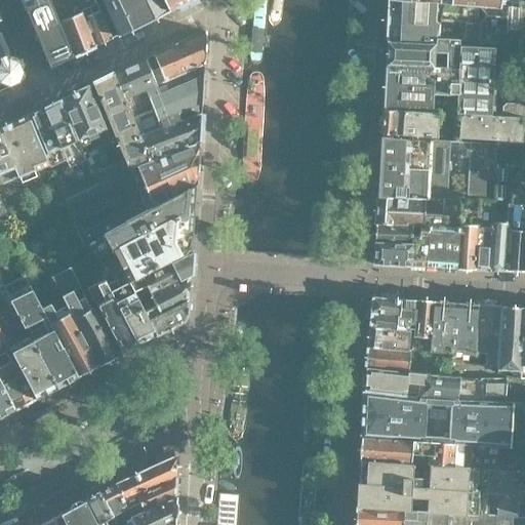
[(94,0),(21,0),(26,9),(26,10),(26,11),(52,0),(59,19),(79,11),(96,4),(94,0)]
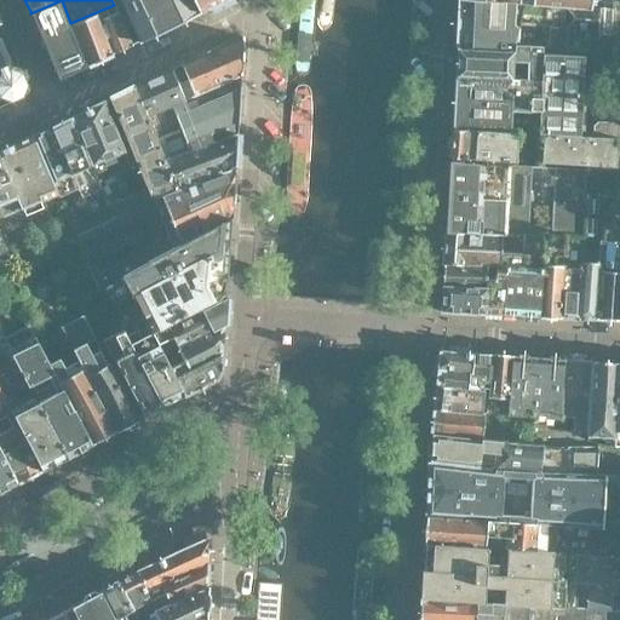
[(78,42),(70,23),(62,0),(30,13),(58,79),(86,65),(78,42)]
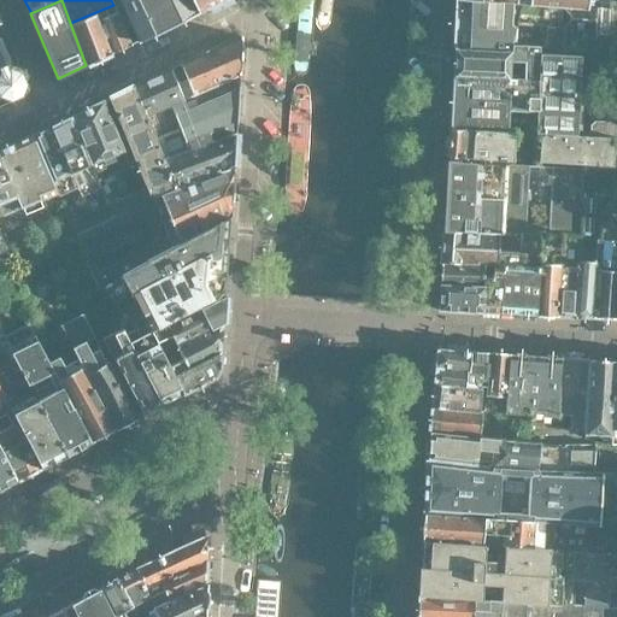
[(119,0),(122,5),(123,7),(136,39),(137,41),(198,13),(192,0),(119,0)]
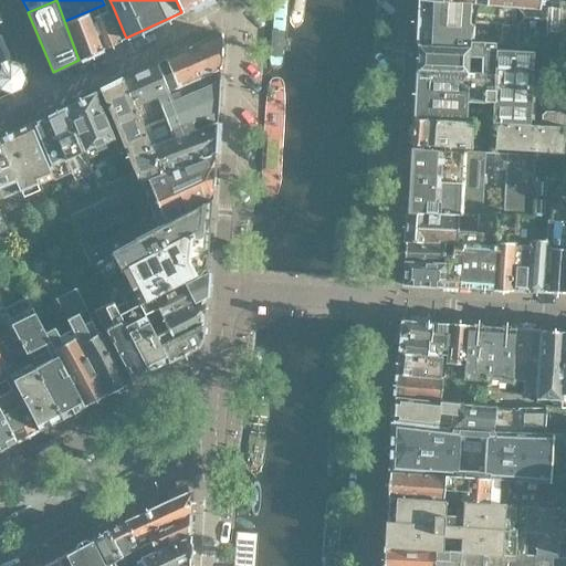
[(206,0),(176,0),(181,12),(206,0)]
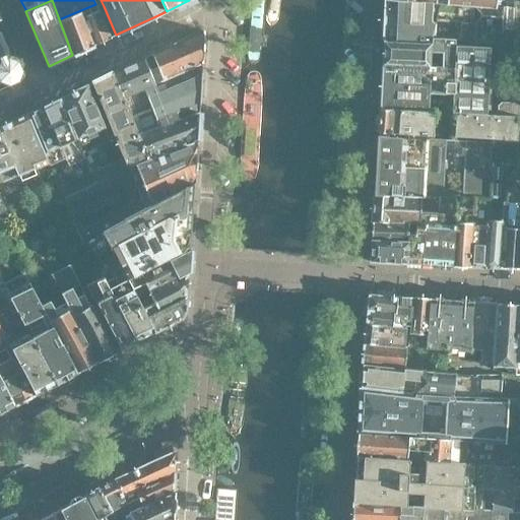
[(261,58),(261,57),(265,0),(250,0),(247,57),(248,59),(249,60),(250,60),(252,61),(253,61),(255,61),(256,61),(257,61),(259,60),(260,59),(261,58)]
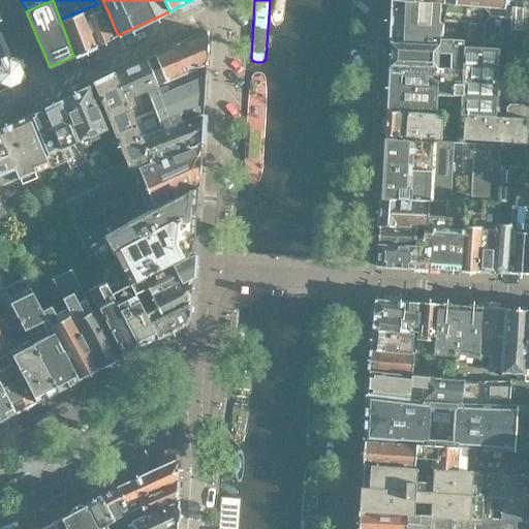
[(528,3),(505,2),(505,6),(478,4),(478,10),(471,9),(471,4),(404,0),(391,0),(389,41),(437,44),(437,40),(462,41),(462,47),(498,49),(528,50),(528,3)]
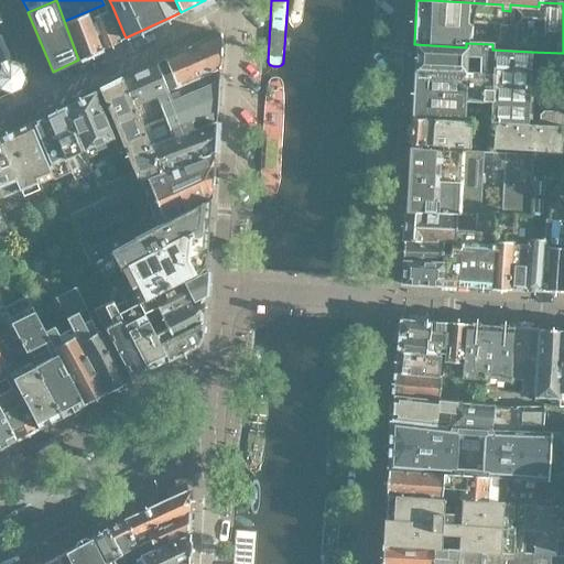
[(120,41),(104,4),(85,12),(101,50),(101,49),(120,41)]
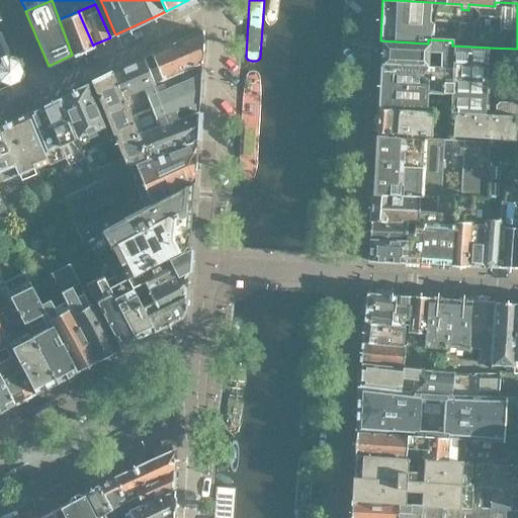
[(93,46),(78,11),(59,19),(65,35),(72,55),(92,46),(93,46)]
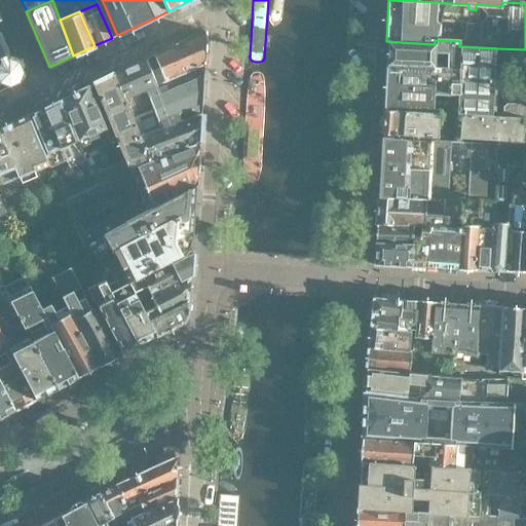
[(0,62),(15,57),(14,53),(4,30),(0,31),(0,62)]
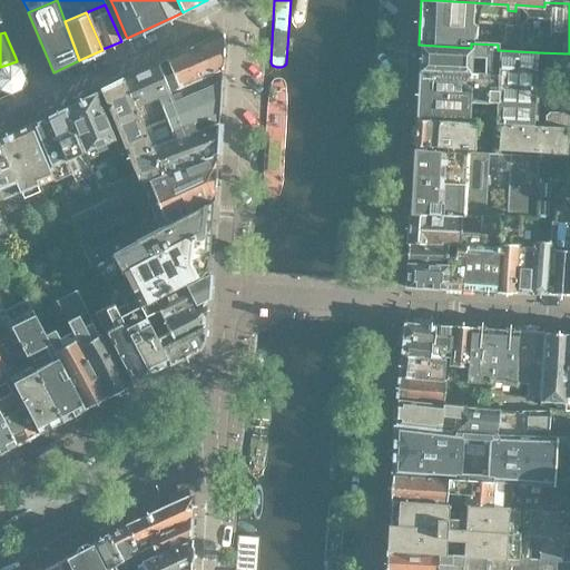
[(220,69),(222,33),(220,33),(167,59),(157,64),(168,90),(220,69)]
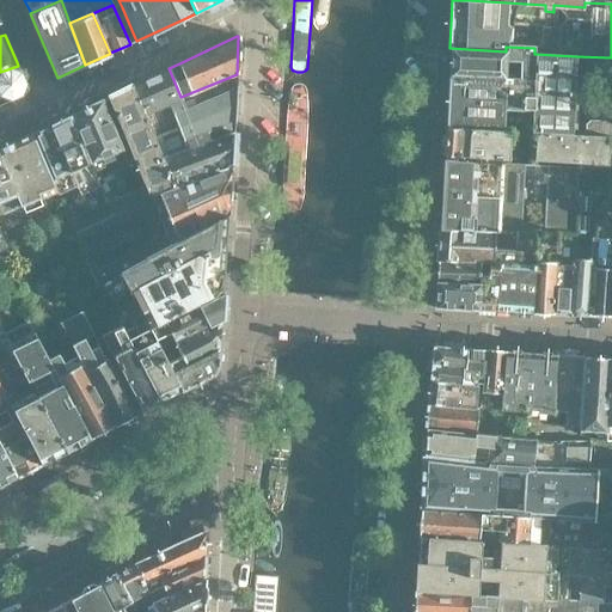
[(533,81),(534,54),(534,48),(506,47),(506,51),(450,48),(448,75),(533,81)]
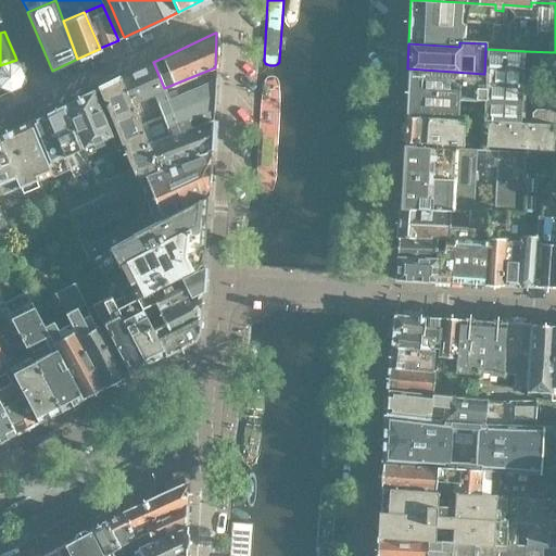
[(519,123),(523,51),(485,49),(484,74),(407,68),(407,71),(405,115),(405,116),(519,123)]
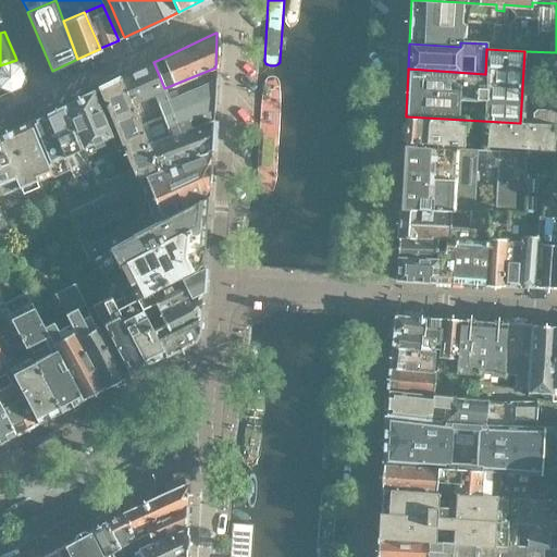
[(26,83),(16,60),(0,65),(0,88),(3,95),(26,83)]
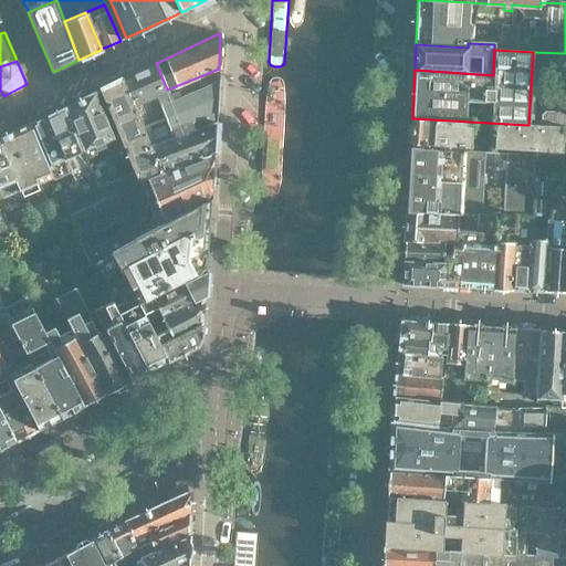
[(167,90),(156,63),(122,79),(133,104),(167,90)]
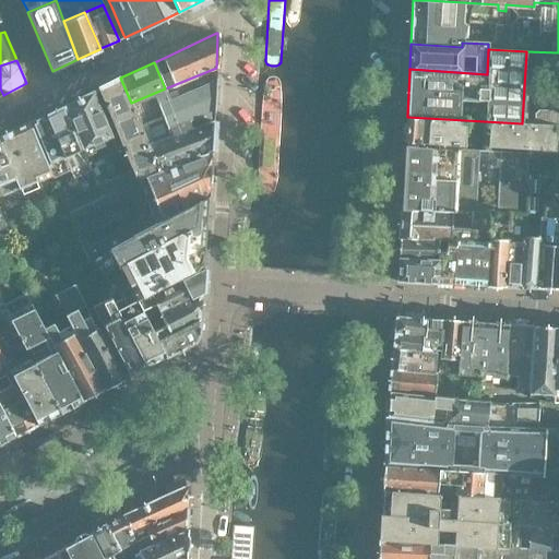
[(213,120),(216,68),(165,88),(131,103),(149,146),(213,120)]
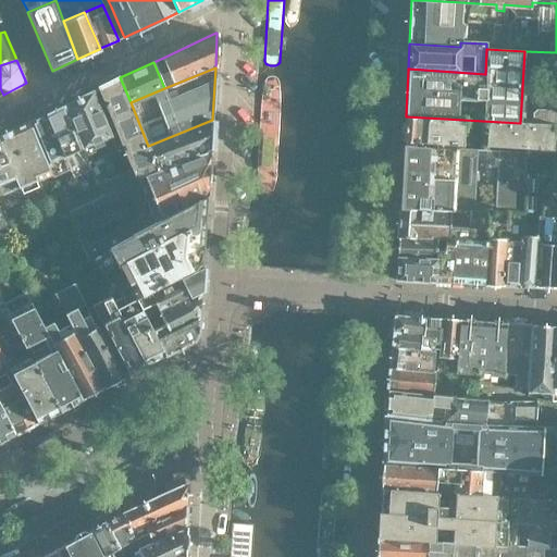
[(262,83),(261,86),(257,170),(257,174),(258,178),(258,182),(260,186),(261,189),(262,192),(264,195),(265,197),(270,192),(271,189),(273,187),(274,183),(275,180),(276,175),(276,171),(281,87),(281,84),(280,79),(279,78),(274,76),(272,75),(269,75),(265,77),(264,79),(262,83)]
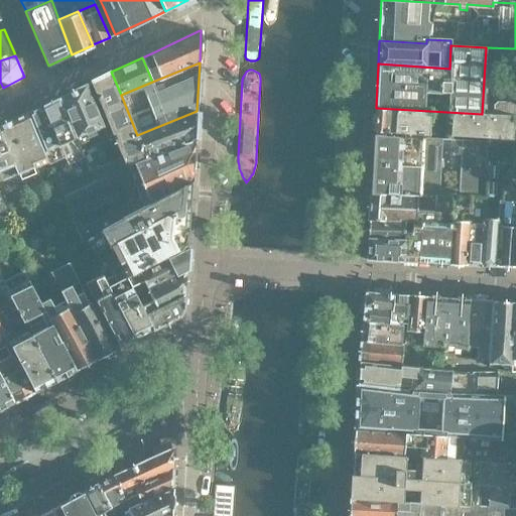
[(137,135),(121,95),(111,72),(91,82),(121,155),(124,163),(145,156),(137,135)]
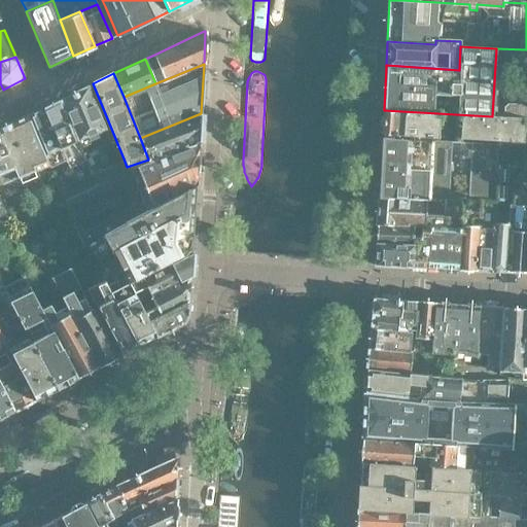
[(105,129),(88,86),(61,99),(86,163),(90,170),(98,167),(94,159),(105,153),(97,133),(105,129)]
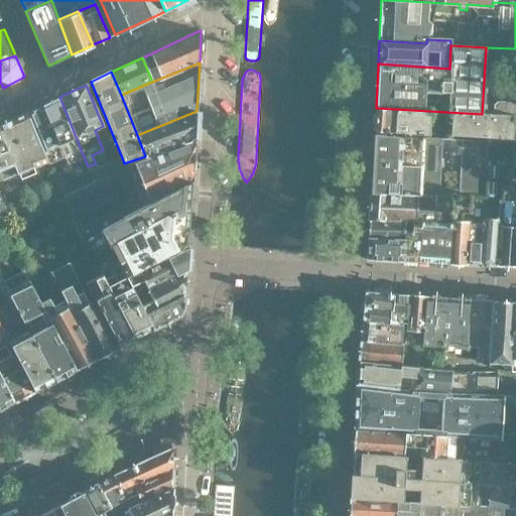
[(85,159),(59,97),(43,105),(68,164),(69,166),(85,159)]
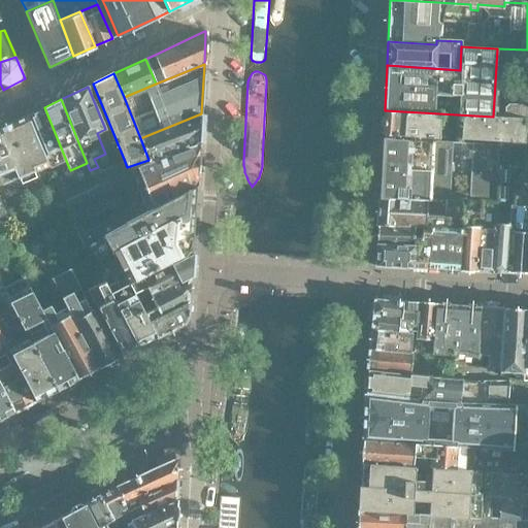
[(69,168),(44,107),(28,116),(48,165),(53,175),(69,168)]
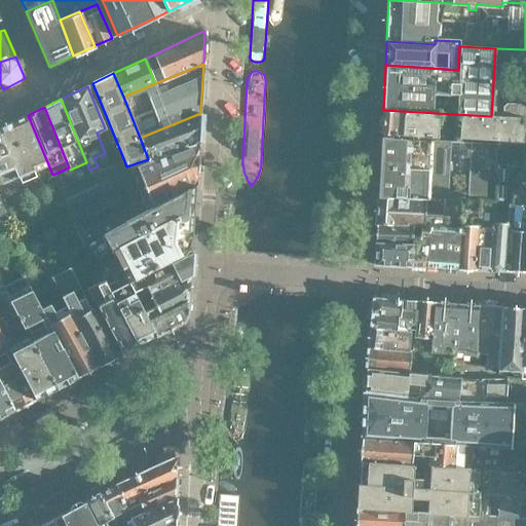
[(437,137),(438,122),(459,124),(458,138),(522,142),(524,108),(502,107),(502,117),(491,116),(383,110),(381,134),(437,137)]
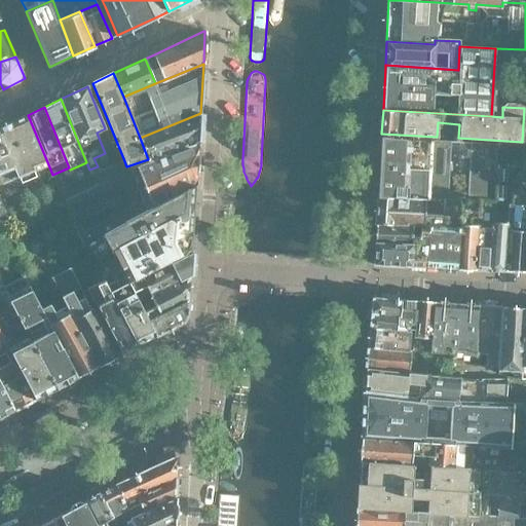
[(198,141),(200,113),(140,138),(148,159),(198,141)]
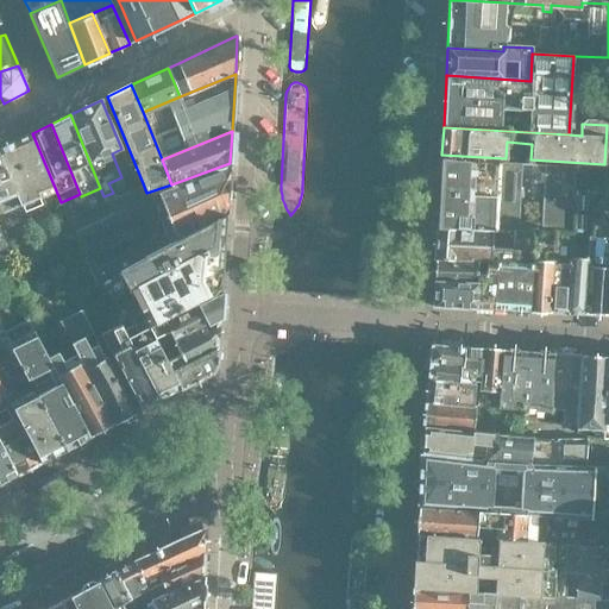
[(56,190),(32,133),(0,146),(0,156),(20,203),(20,205),(56,190)]
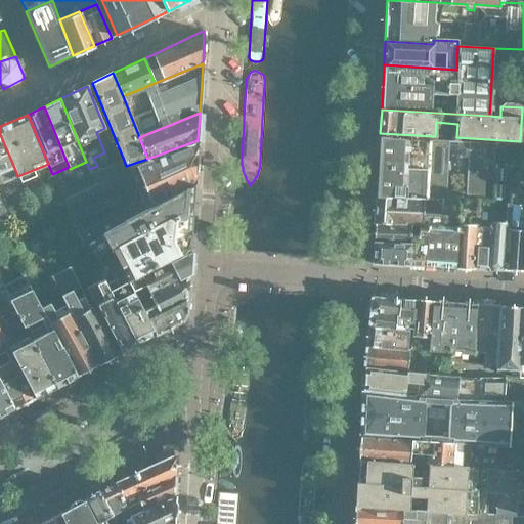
[(0,181),(17,175),(0,134),(0,181)]
